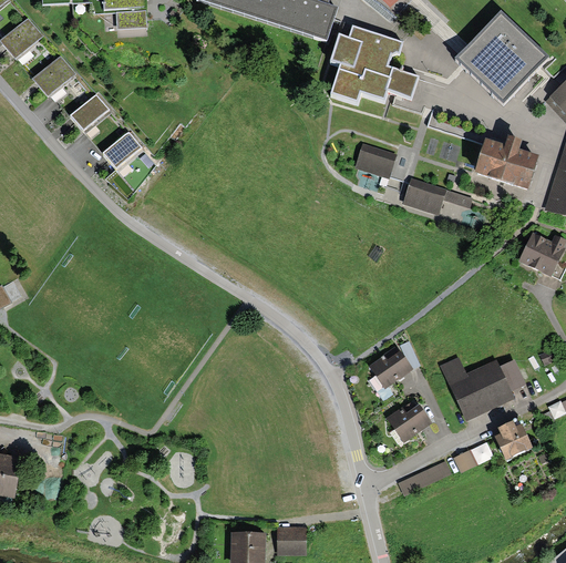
[(42,0),(42,3),(91,0),(91,12),(114,10),(115,29),(148,27),(146,0),(42,0)]
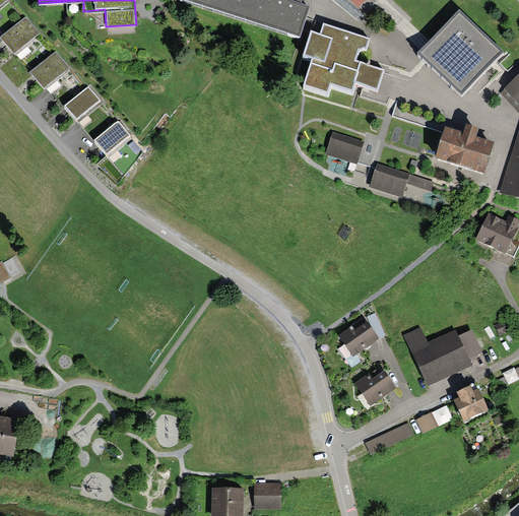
[(184,0),(299,36),(309,4),(301,2),(301,0),(184,0)]
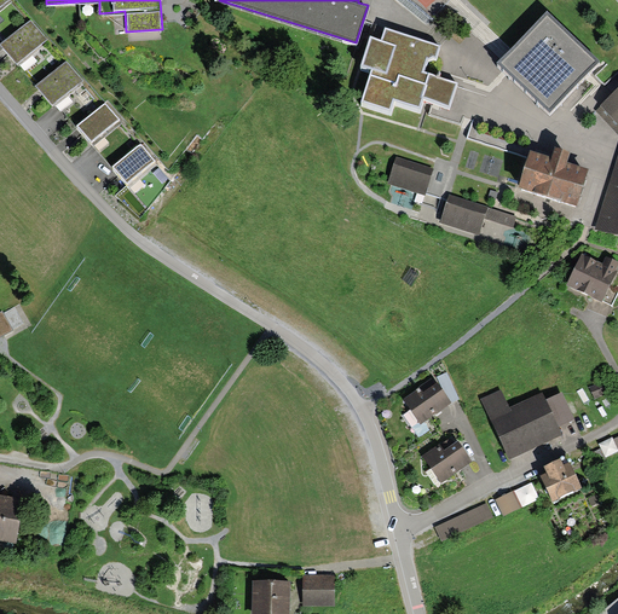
[(600,61),(547,11),(496,63),(507,74),(549,114),(600,61)]
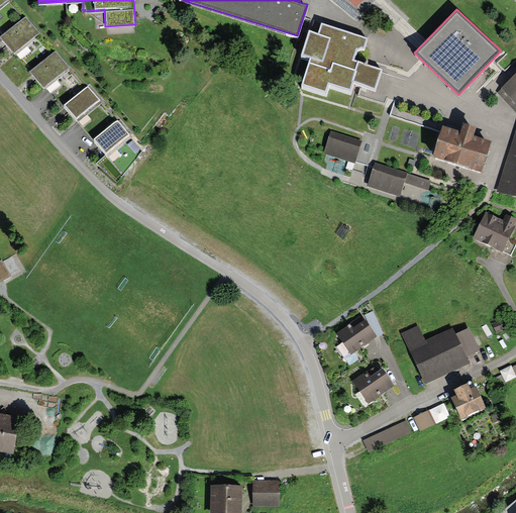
[(25,12),(0,33),(0,36),(13,53),(39,29),(25,12)]
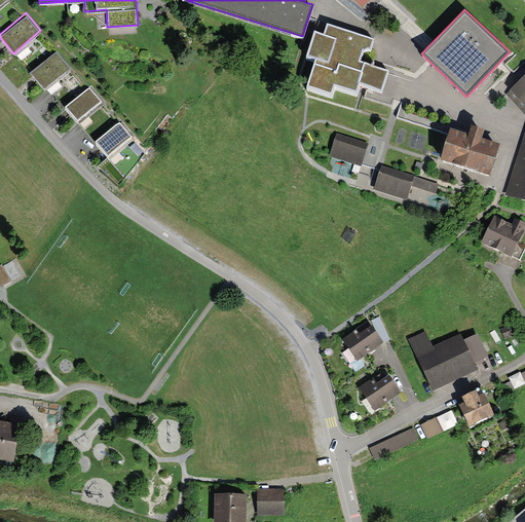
[(373,37),(327,24),(324,35),(313,32),(306,57),(314,59),(306,86),(331,95),(334,85),(354,91),(358,82),(380,89),(386,69),(358,61),(362,48),(364,49),(367,47),(370,48),(373,37)]
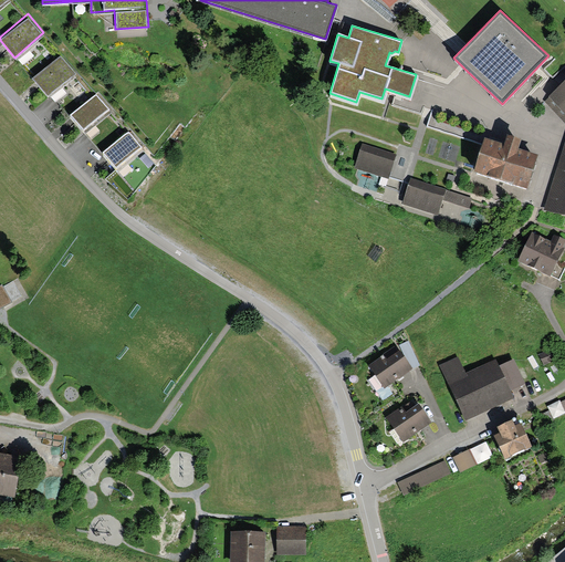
[(60,53),(32,77),(48,95),(76,71),(60,53)]
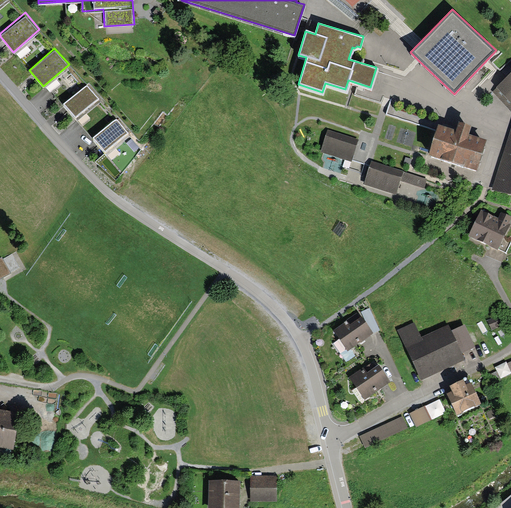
[(510,109),(510,120),(491,186),(510,192),(510,191),(510,71),(492,89),(510,109)]
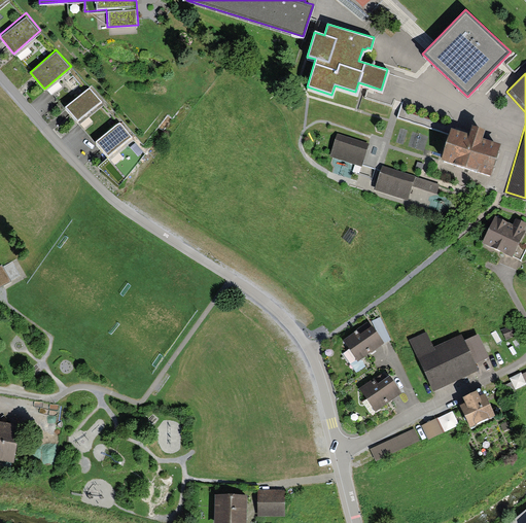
[(89,85),(66,105),(77,119),(101,99),(89,85)]
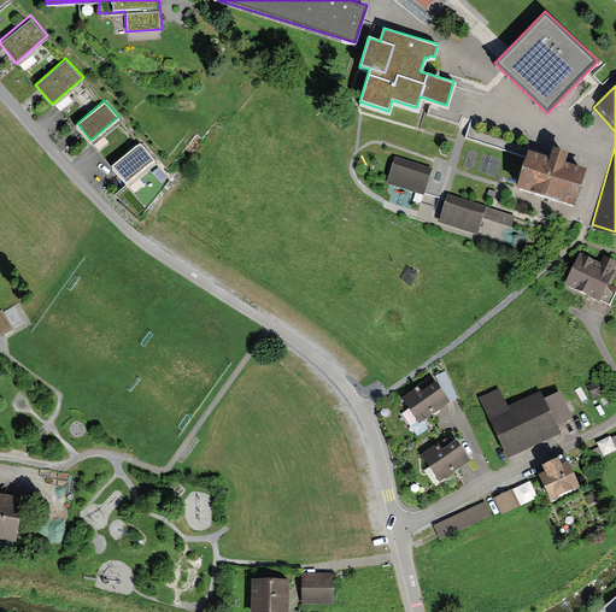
[(139,141),(112,164),(127,181),(154,158),(139,141)]
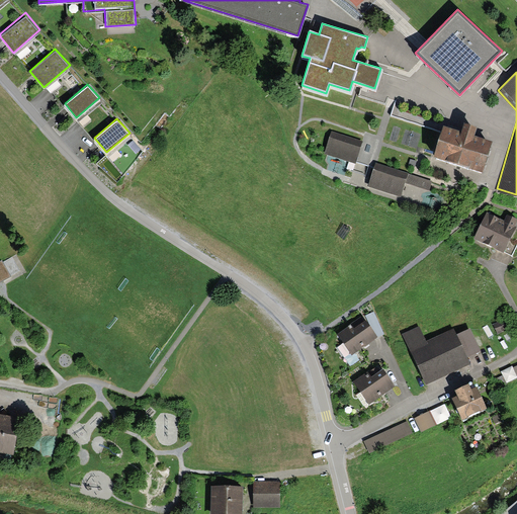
[(443,126),(433,157),(482,172),(492,141),(476,135),(478,127),(463,123),(461,133),(443,126)]
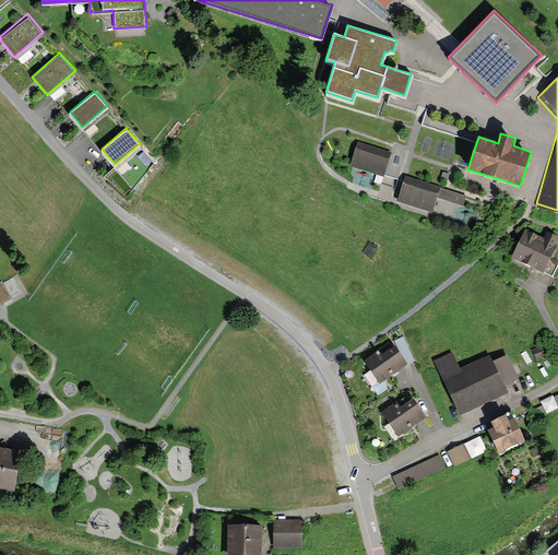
[(391,149),(357,138),(349,162),(382,173),(391,149)]
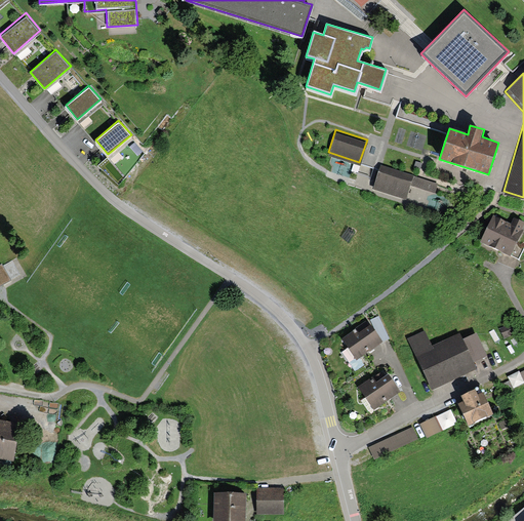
[(405,170),(380,162),(372,186),(405,197),(410,183),(413,172),(405,170)]
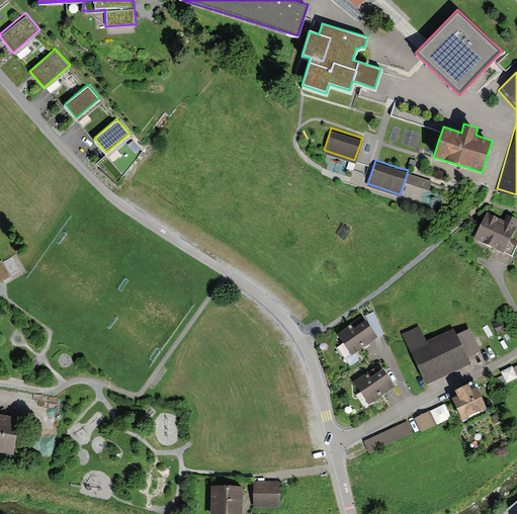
[(432,178),(408,170),(405,180),(429,187),(432,178)]
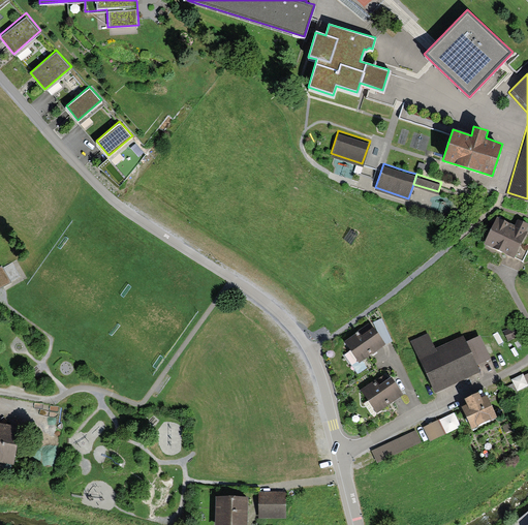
[(484,241),(514,254),(527,223),(527,219),(518,215),(515,221),(496,213),(484,241)]
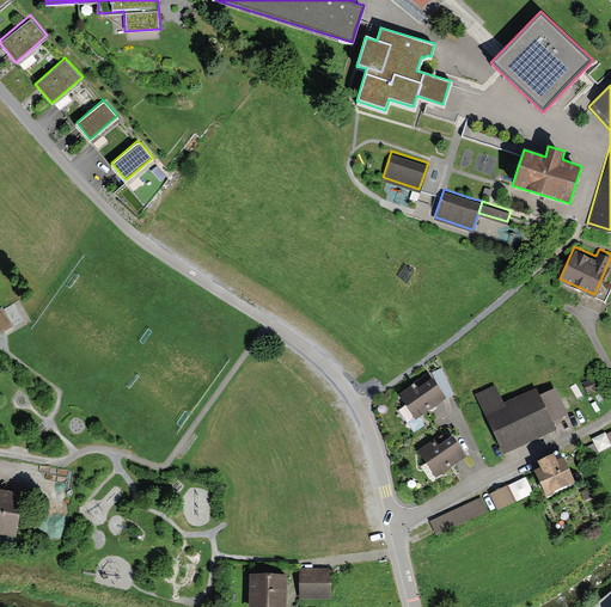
[(1,305),(0,306),(0,330),(12,324),(1,305)]
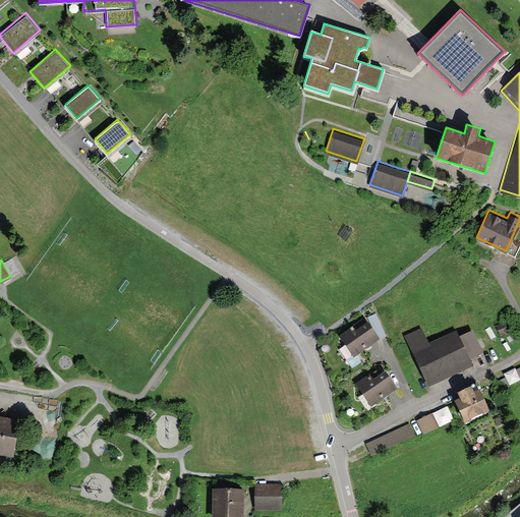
[(509,318),(495,324),(499,332),(513,326),(509,318)]
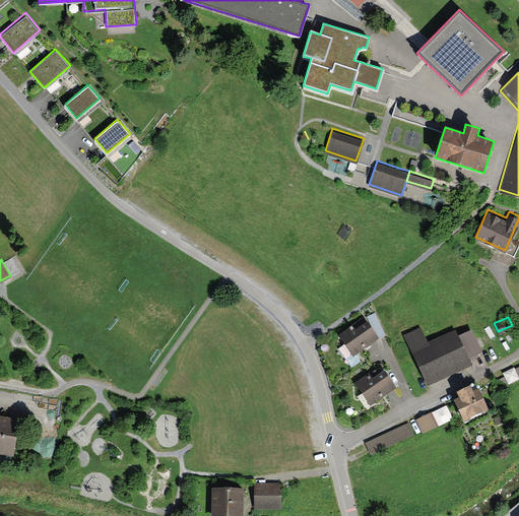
[(351,324),(338,333),(352,355),(365,346),(378,336),(367,320),(354,328),(351,324)]
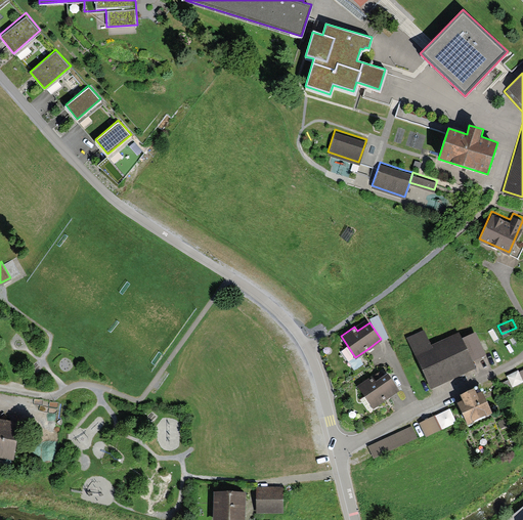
[(405,334),(430,387),(475,365),(473,360),(485,354),(475,331),(461,337),(458,330),(431,342),(424,326),(405,334)]
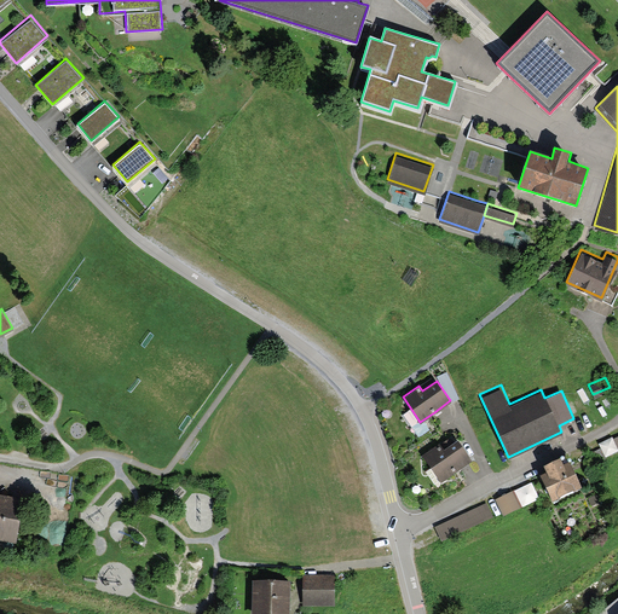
[(438,441),(421,453),(439,480),(457,469),(471,459),(457,439),(443,449),(438,441)]
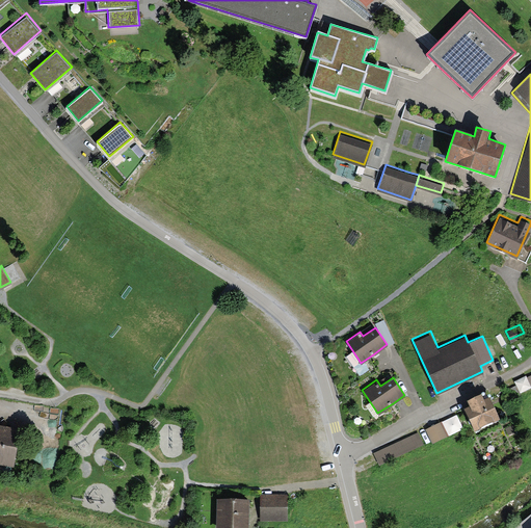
[(463,408),(474,430),(499,419),(488,397),(483,399),(481,394),(475,396),(467,400),(469,405),(463,408)]
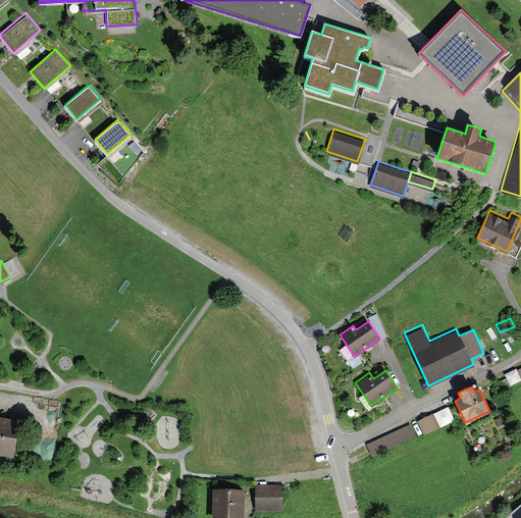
[(423,431),(453,418),(448,405),(417,419),(423,431)]
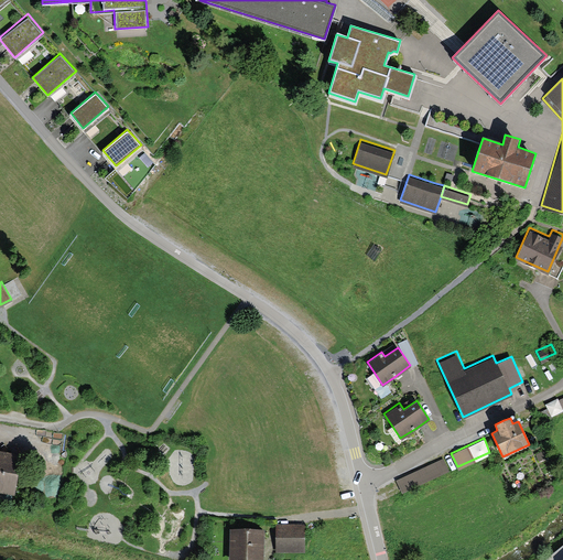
[(0,491),(13,494),(18,471),(21,453),(0,449),(0,491)]
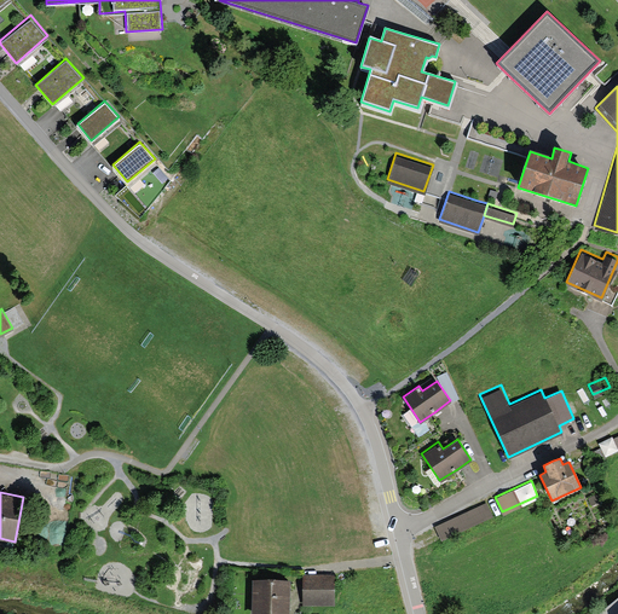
[(442,537),(491,514),(484,499),(434,523),(442,537)]
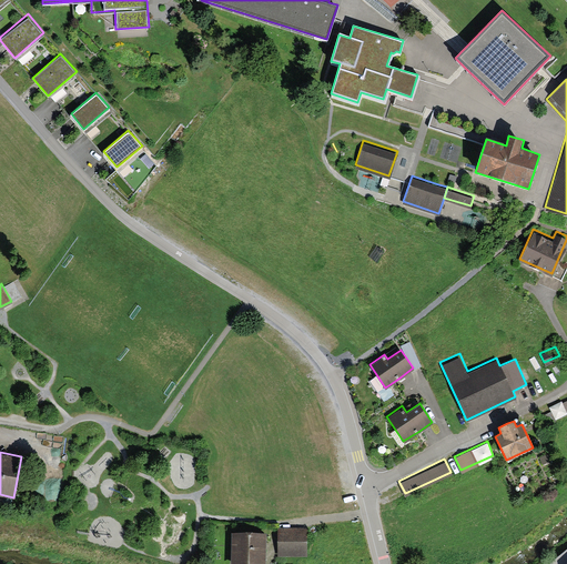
[(277,525),(277,554),(306,553),(305,525),(277,525)]
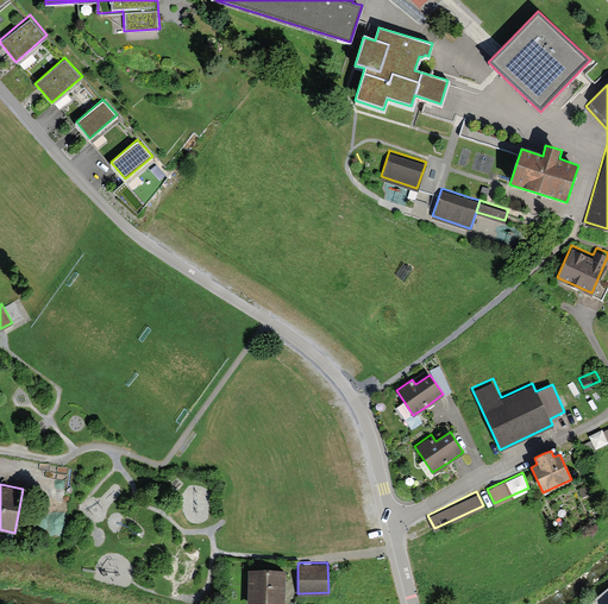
[(283,603),(284,571),(248,570),(246,603),(283,603)]
